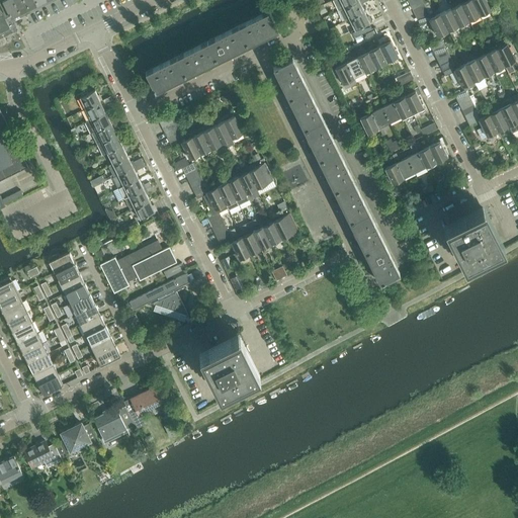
[(5,19),(9,17),(44,0),(0,0),(0,32),(10,28),(5,19)]
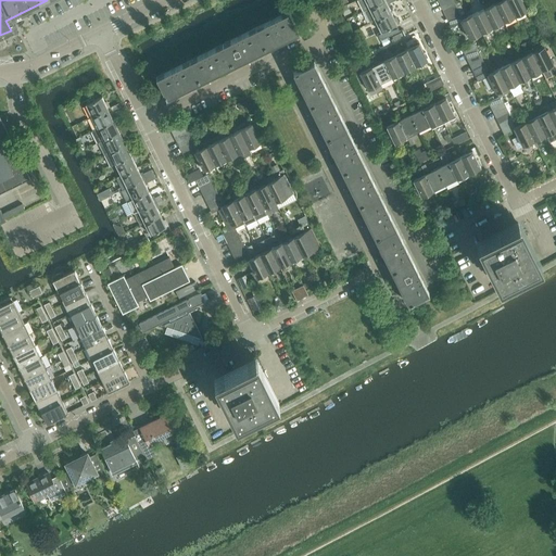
[(369,8),(384,0),(359,0),(365,10),(369,8)]
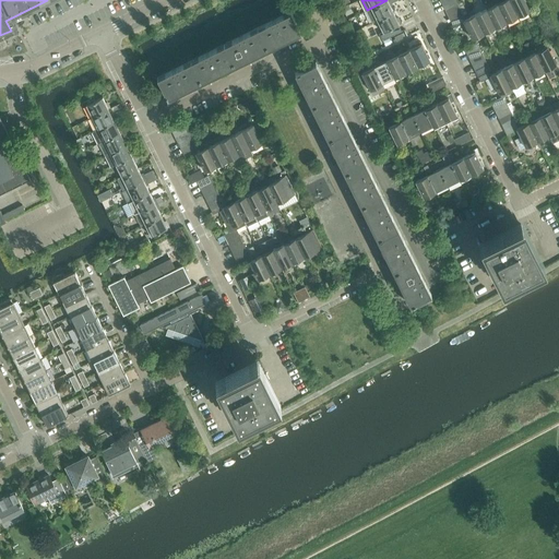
[(393,12),(390,4),(392,3),(390,0),(387,0),(371,8),(367,10),(372,22),(377,20),(393,12)]
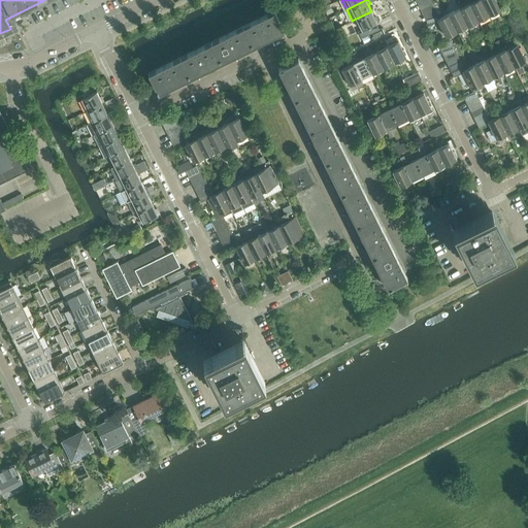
[(422,9),(433,4),(431,0),(428,0),(420,4),(422,9)]
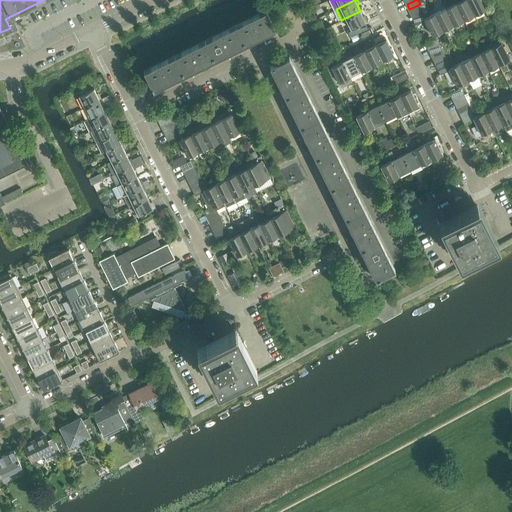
[(474,15),(466,0),(461,0),(455,3),(464,20),(474,15)]
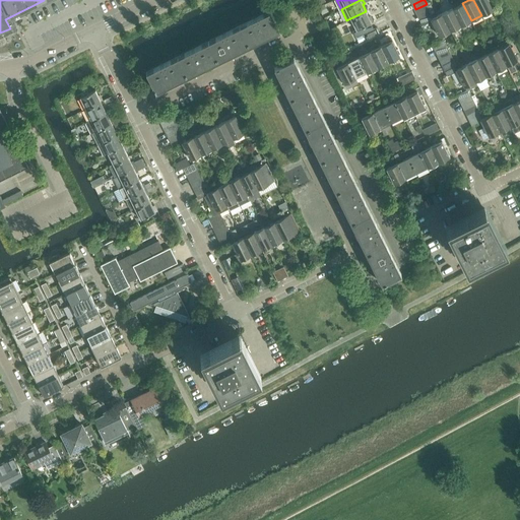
[(494,10),(488,0),(473,0),(481,15),(494,10)]
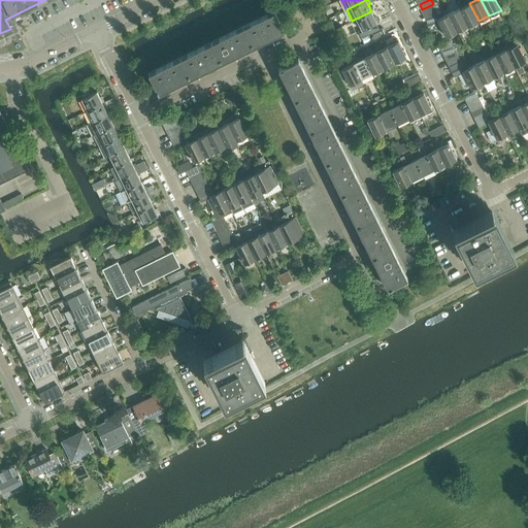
[(479,21),(469,3),(459,8),(468,26),(479,21)]
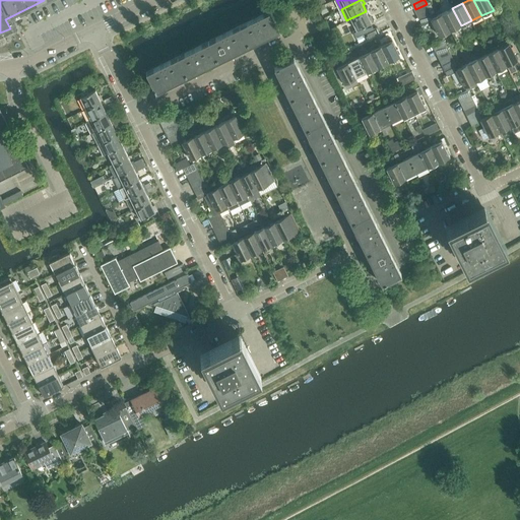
[(322,14),(328,11),(324,4),(318,7),(322,14)]
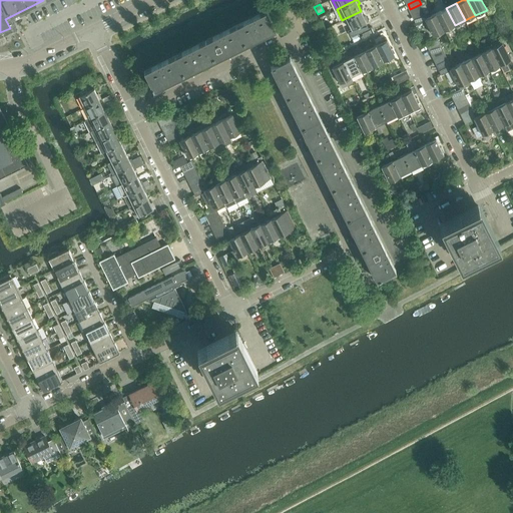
[(424,9),(421,4),(410,9),(413,14),(424,9)]
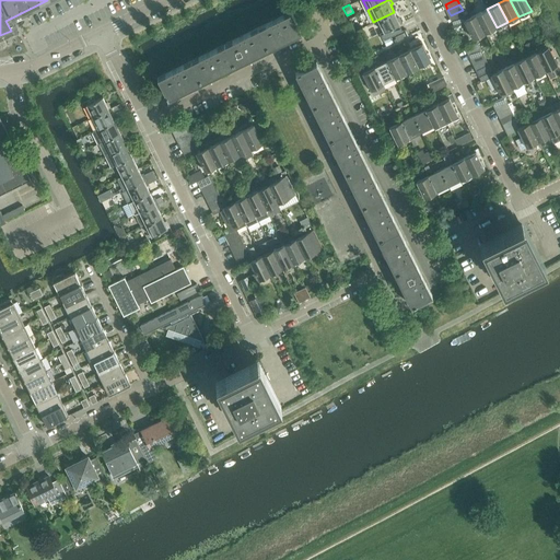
[(497,27),(487,9),(476,14),(485,34),(497,27)]
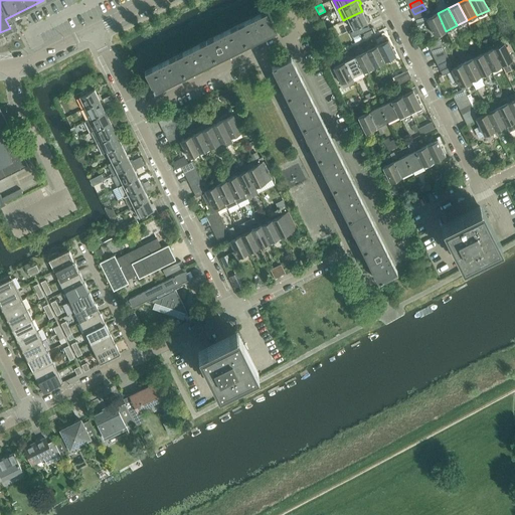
[(277,29),(268,9),(236,24),(246,44),(277,29)]
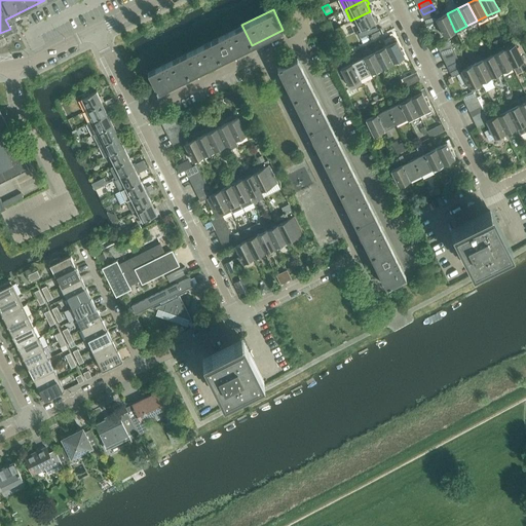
[(437,14),(437,13),(435,9),(423,14),(425,20),(437,14)]
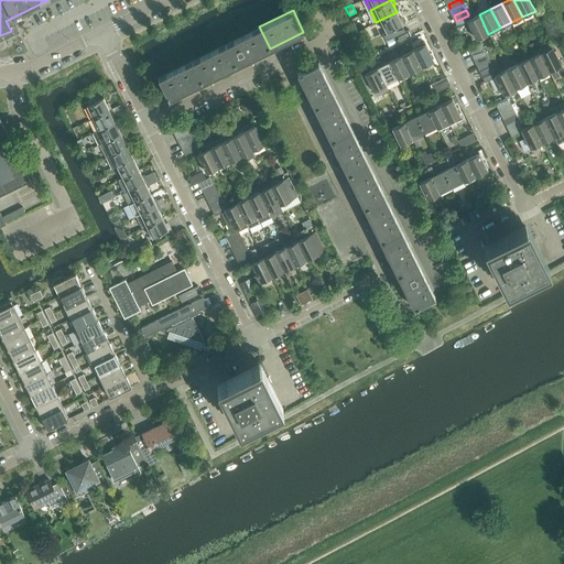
[(405,31),(402,25),(405,23),(403,19),(401,20),(397,12),(380,20),(386,32),(382,33),(386,41),(405,31)]
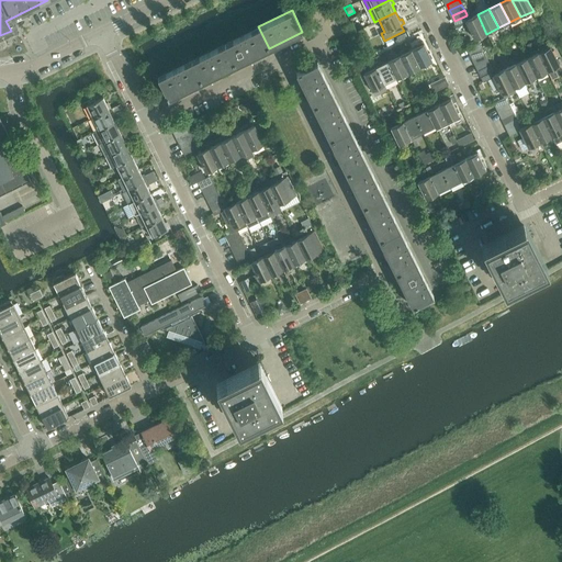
[(478,44),(480,42),(489,37),(486,34),(478,14),(467,20),(478,44)]
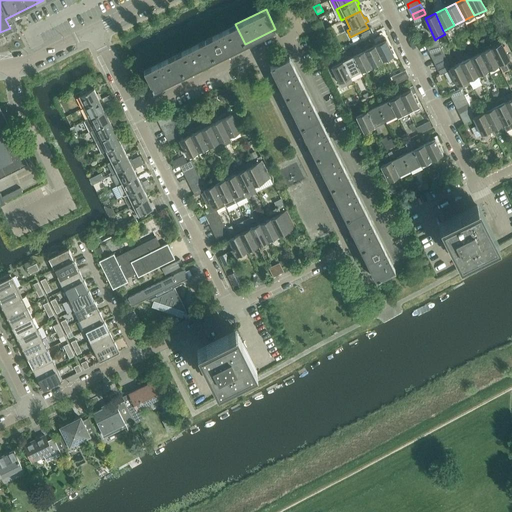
[(214,59),(245,44),(235,24),(205,40),(214,59)]
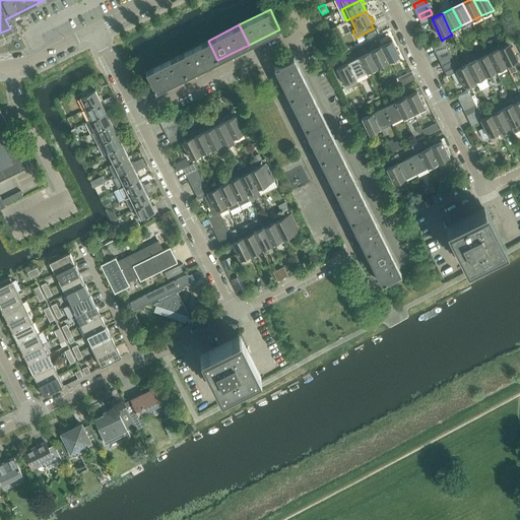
[(511,37),(509,34),(496,40),(498,43),(511,37)]
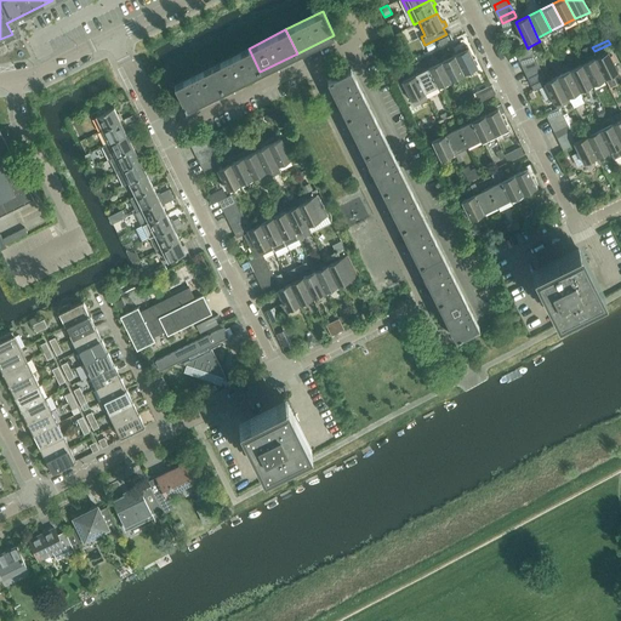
[(478,63),(476,56),(473,57),(471,55),(472,55),(471,52),(473,51),(469,45),(460,50),(461,52),(455,55),(465,73),(477,67),(476,64),(478,63)]
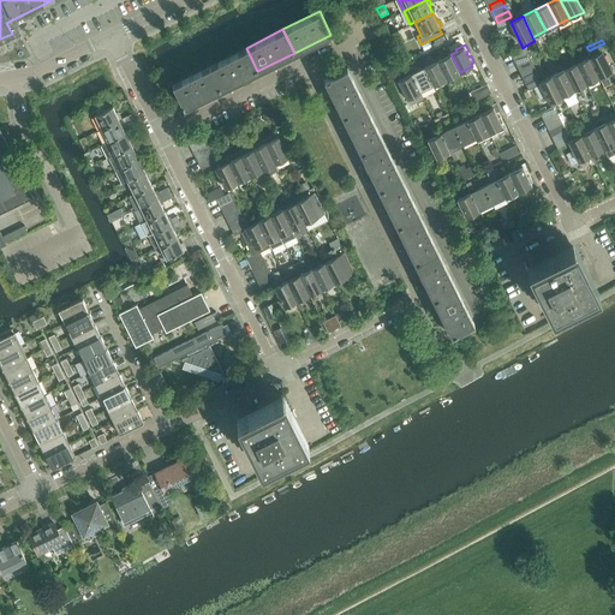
[(515,59),(529,52),(525,46),(523,48),(513,53),(515,59)]
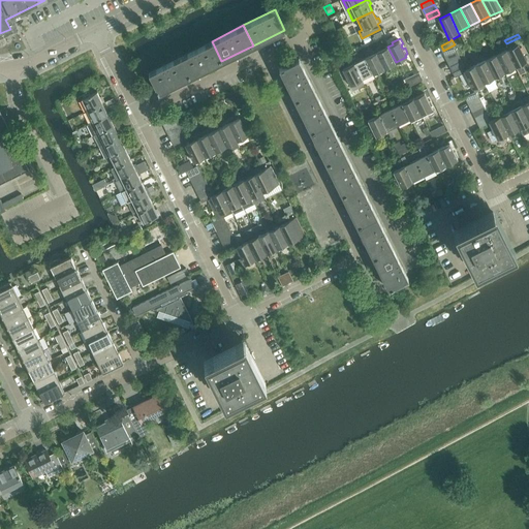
[(221,61),(212,41),(180,57),(190,76),(221,61)]
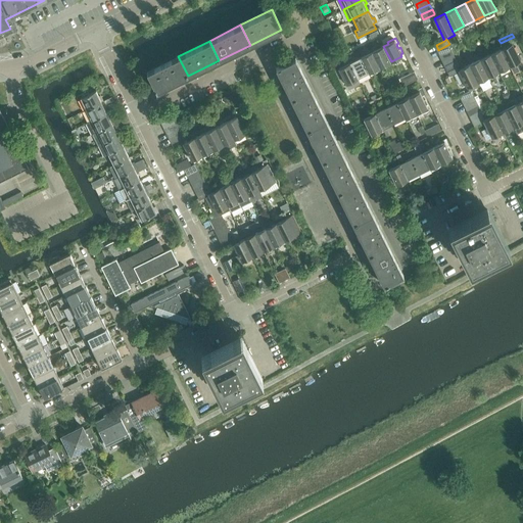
[(521,60),(513,43),(501,49),(510,66),(521,60)]
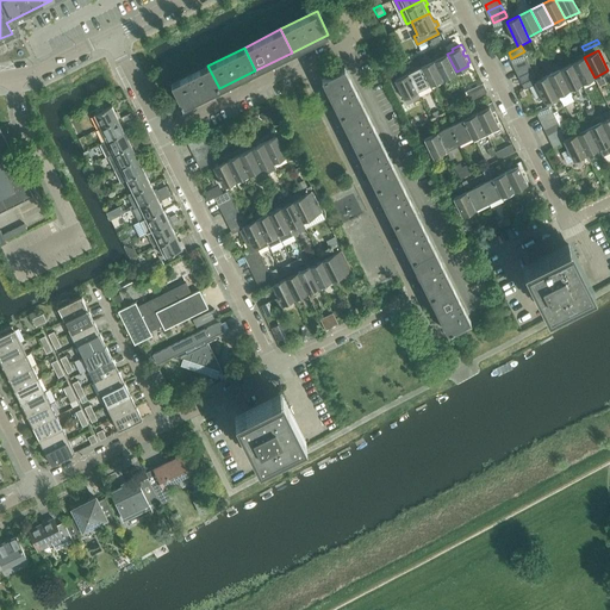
[(515,64),(527,57),(524,51),(511,58),(515,64)]
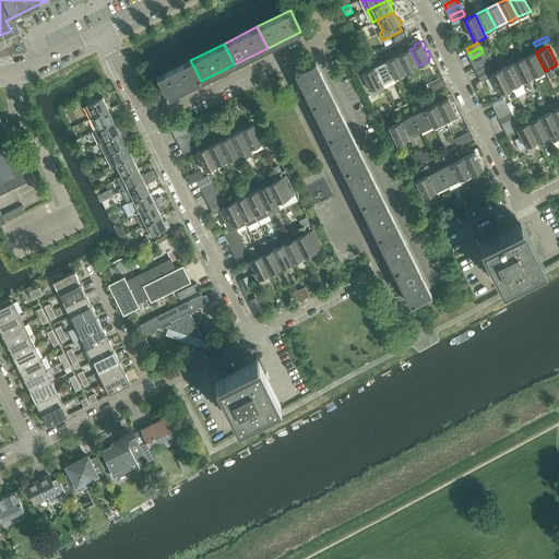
[(418,66),(409,49),(404,52),(403,50),(396,54),(405,72),(418,66)]
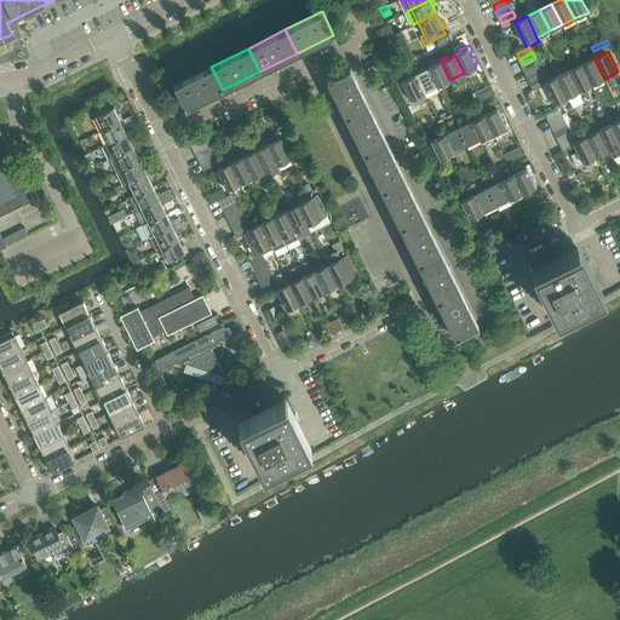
[(526,72),(539,64),(535,58),(523,65),(526,72)]
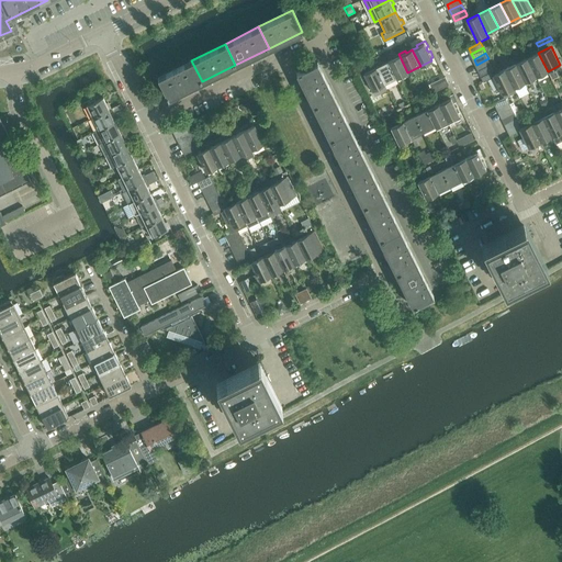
[(548,71),(538,53),(527,58),(536,77),(548,71)]
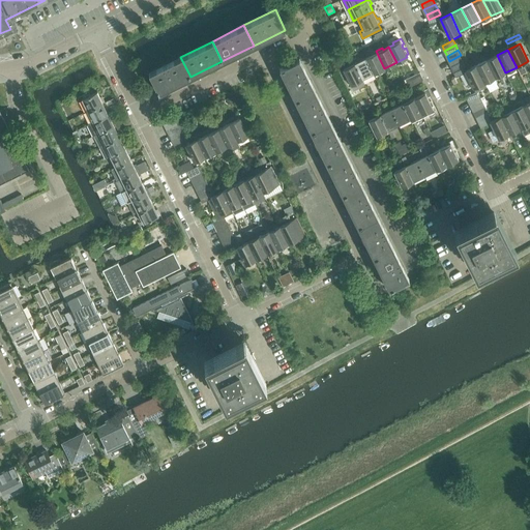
[(384,68),(376,51),(370,54),(371,56),(365,58),(374,74),(384,68)]
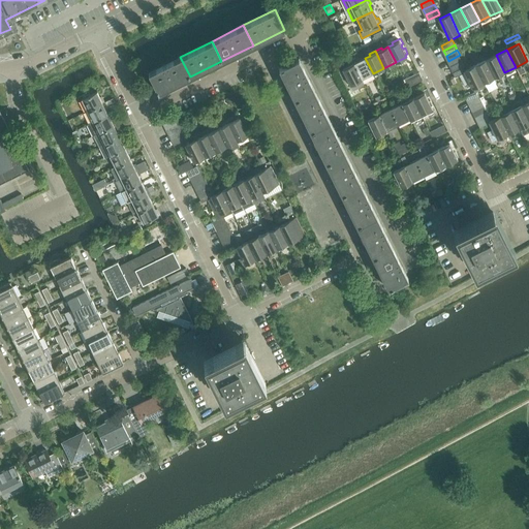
[(452,66),(462,60),(460,55),(448,61),(452,66)]
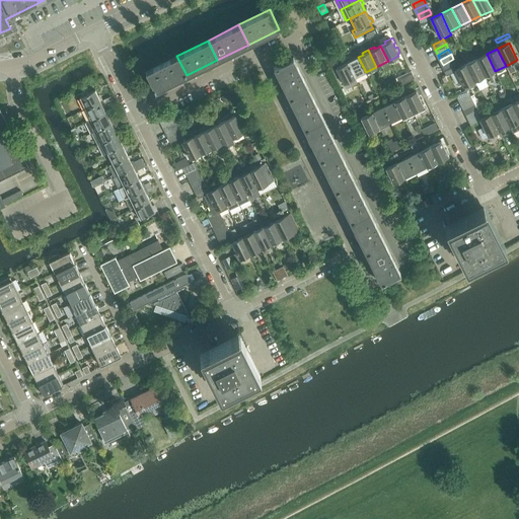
[(495,71),(487,54),(475,59),(485,76),(495,71)]
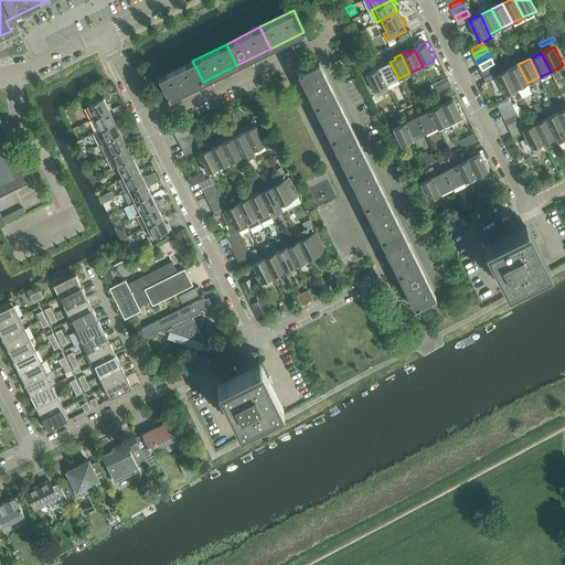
[(169,98),(203,82),(192,61),(159,77),(169,98)]
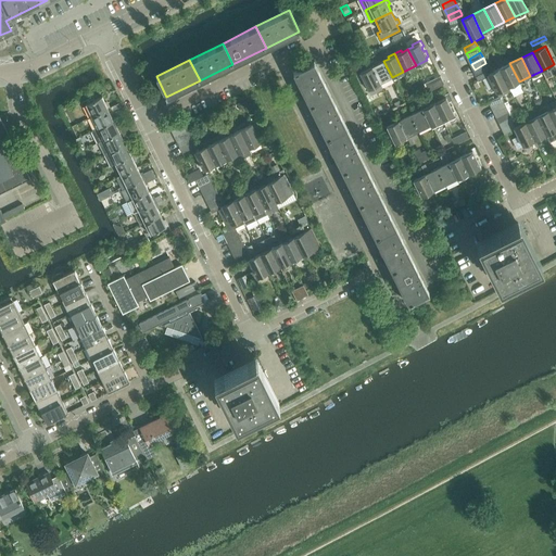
[(330,95),(314,61),(293,72),(310,104),(330,95)]
